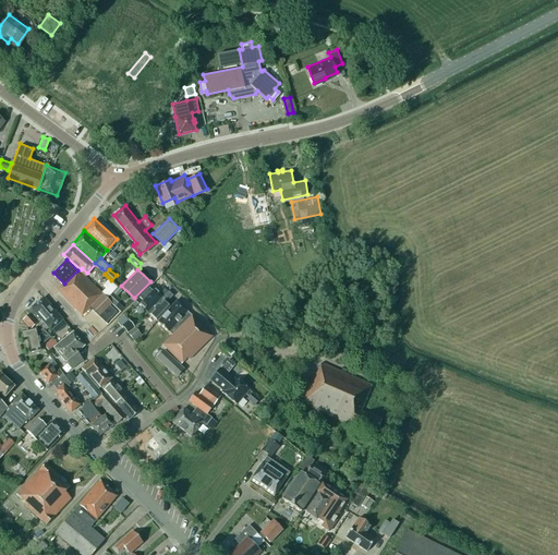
[(59,289),(82,313),(91,305),(106,321),(116,310),(110,304),(112,301),(83,270),(80,274),(77,270),(64,284),(59,289)]
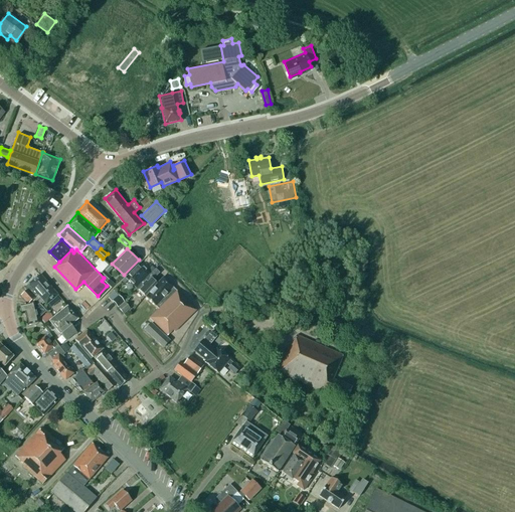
[(109,264),(103,259),(100,256),(95,261),(98,264),(95,268),(100,273),(109,264)]
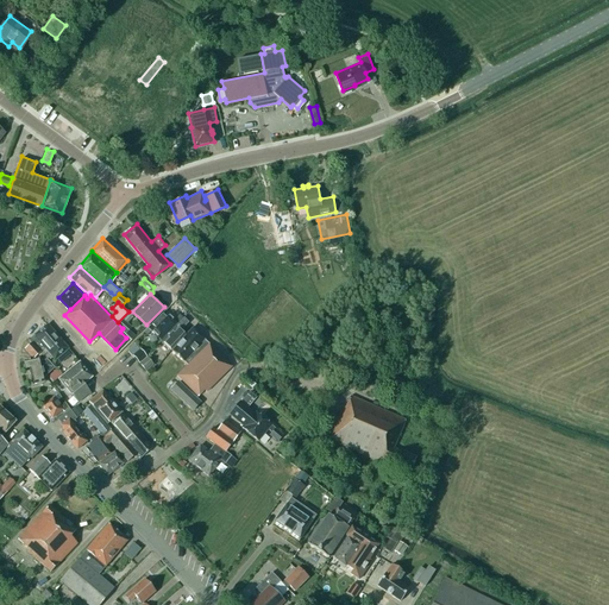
[(179,321),(165,308),(149,326),(162,338),(171,329),(179,321)]
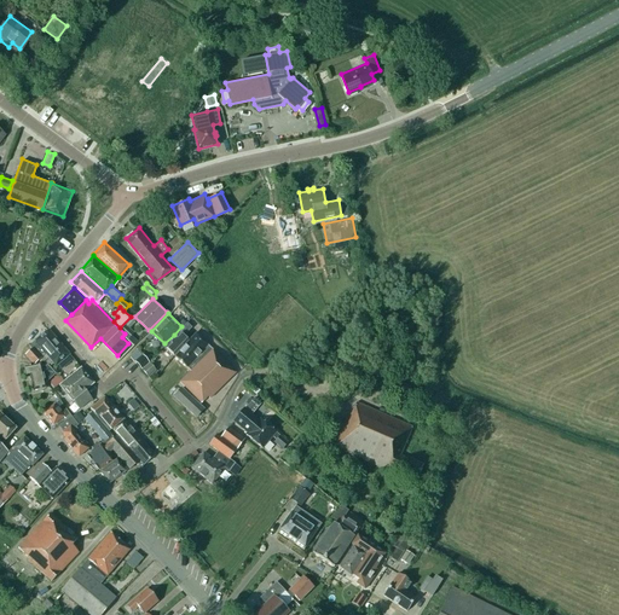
[(131,315),(131,317),(120,328),(120,329),(128,336),(133,330),(129,326),(136,320),(131,315)]
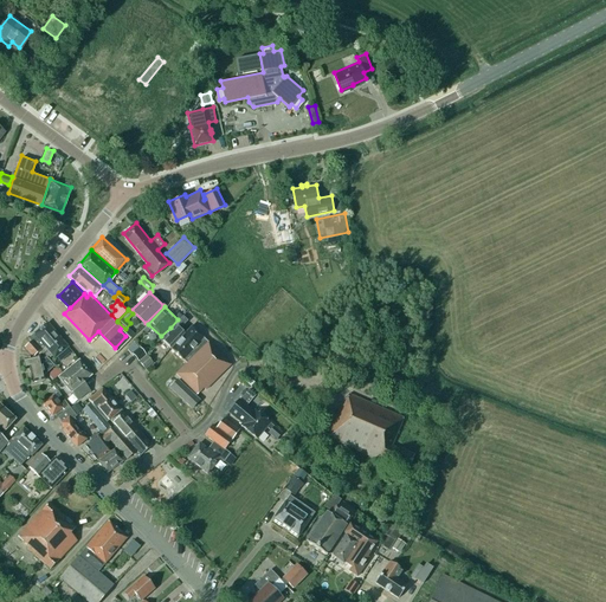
[(178,319),(171,328),(172,329),(163,338),(171,345),(185,331),(179,327),(181,324),(182,324),(188,318),(184,314),(178,319)]
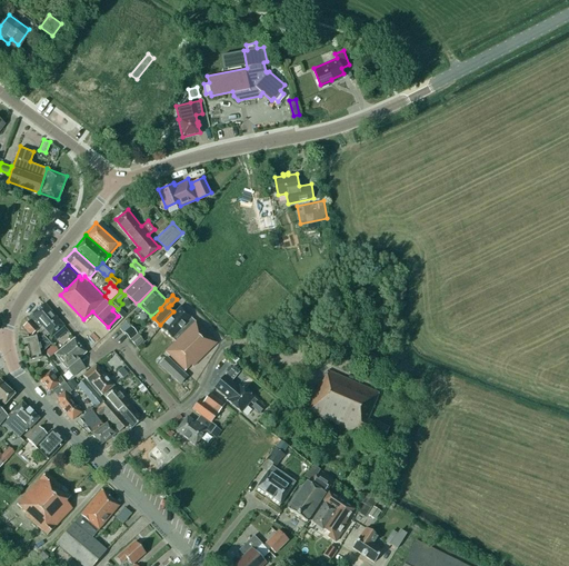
[(38,327),(37,326),(41,323),(51,335),(65,324),(45,301),(27,316),(30,319),(23,325),(30,333),(33,331),(38,327)]
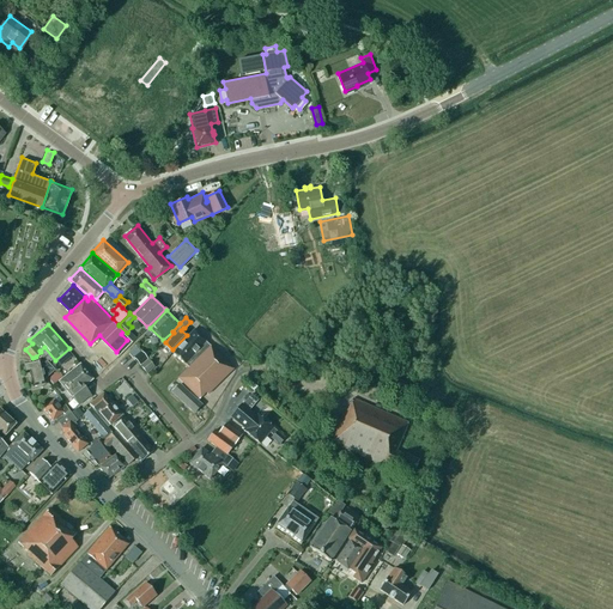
[(178,376),(200,397),(206,390),(208,391),(234,366),(194,327),(174,351),(189,365),(178,376)]
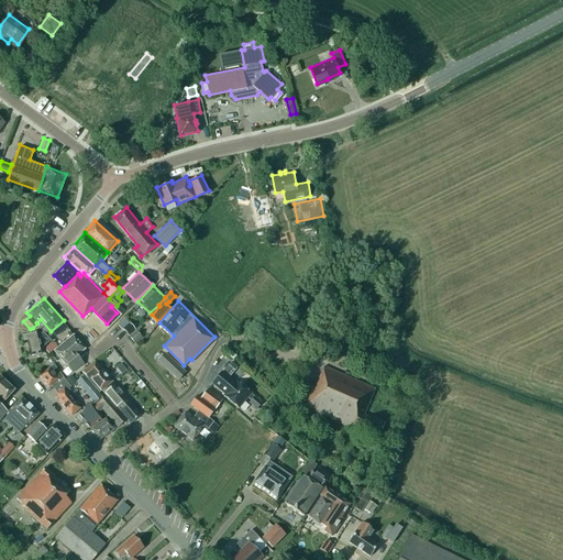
[(125,316),(118,321),(122,327),(129,320),(125,316)]
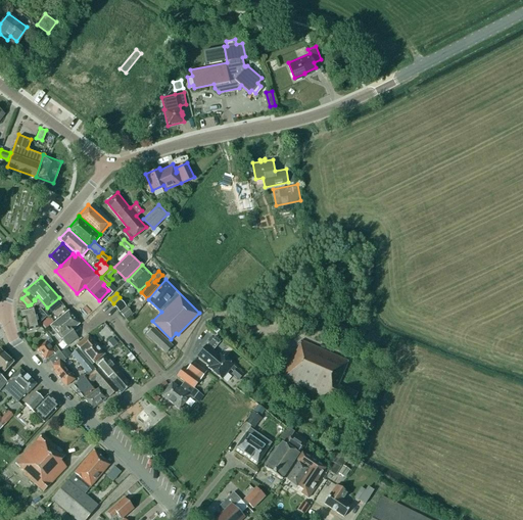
[(121,312),(127,305),(120,297),(113,303),(121,312)]
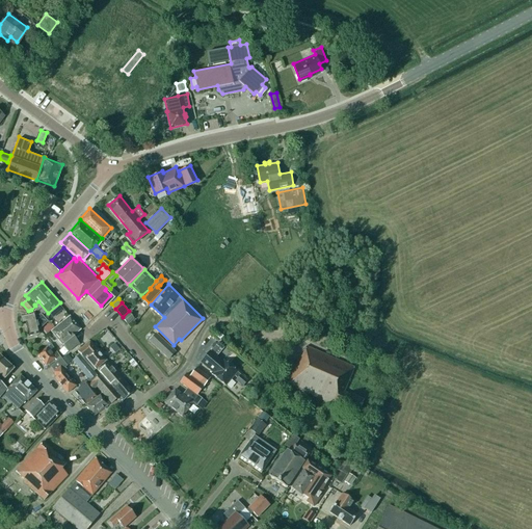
[(137,317),(145,308),(142,305),(134,314),(137,317)]
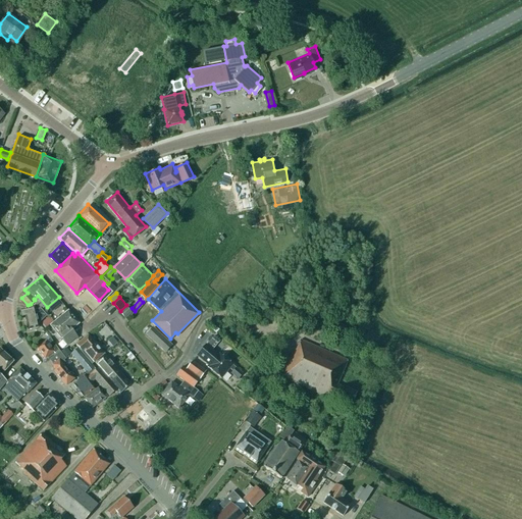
[(39,325),(42,325),(42,318),(47,313),(41,306),(35,308),(35,305),(21,308),(23,316),(25,316),(29,327),(39,325)]
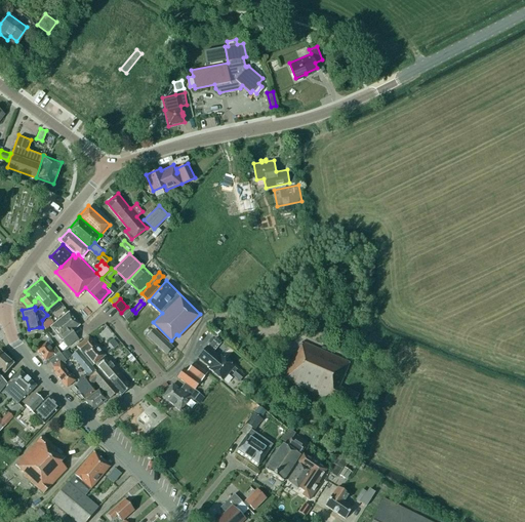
[(132,313),(127,307),(121,313),(125,318),(132,313)]
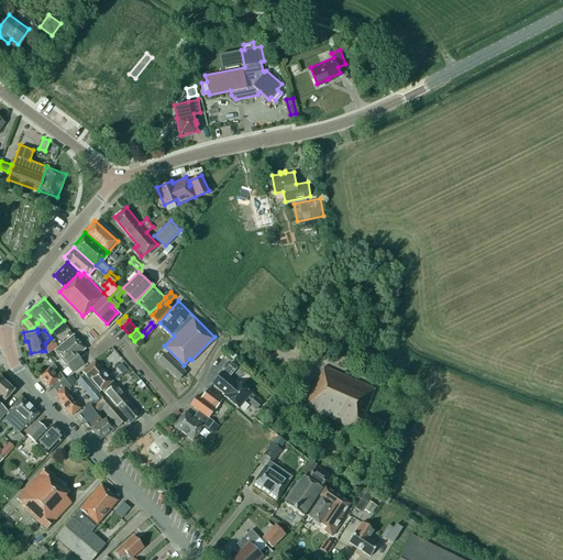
[(55,349),(66,363),(64,365),(69,373),(84,361),(77,353),(85,347),(74,332),(55,349)]
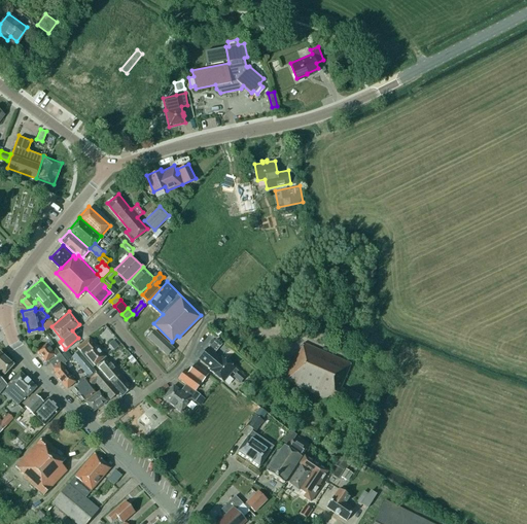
[(155,328),(148,336),(167,353),(174,346),(155,328)]
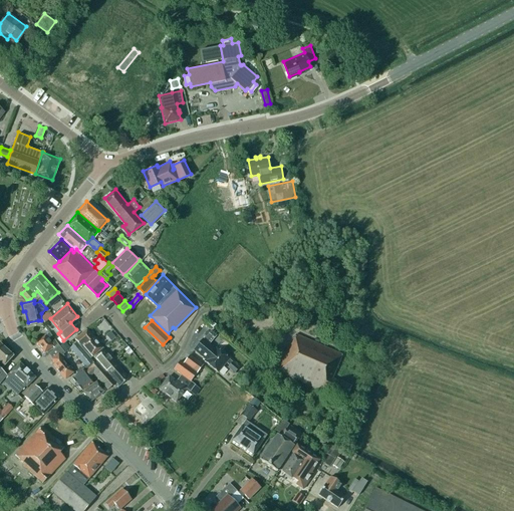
[(75,337),(77,340),(91,356),(102,345),(87,327),(75,337)]
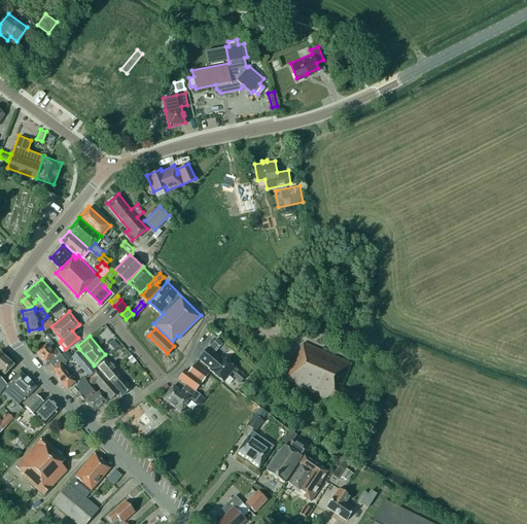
[(37,349),(45,359),(55,352),(56,354),(60,351),(50,339),(37,349)]
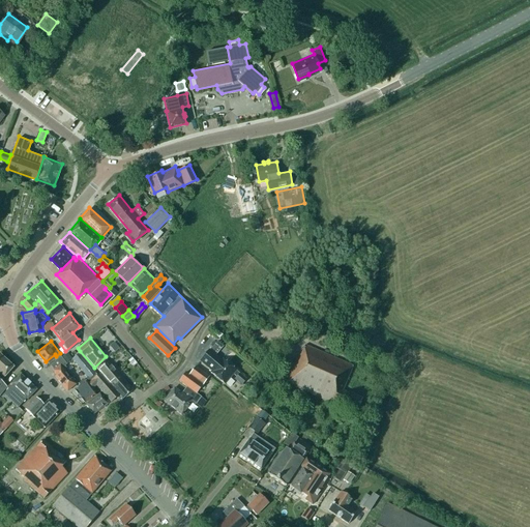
[(331,398),(357,409),(362,397),(343,388),(353,363),(305,343),(301,353),(299,352),(287,381),(331,400),(331,398)]
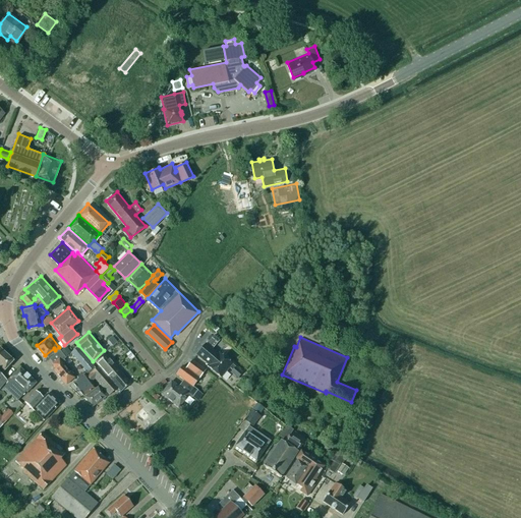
[(209,362),(210,363),(219,352),(206,341),(196,352),(209,362)]
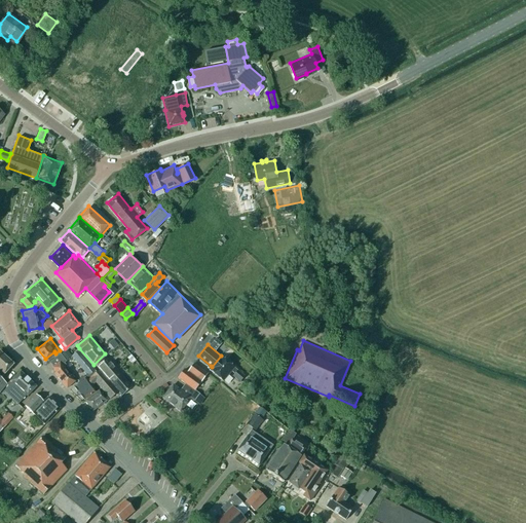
[(67,347),(62,351),(67,358),(72,353),(67,347)]
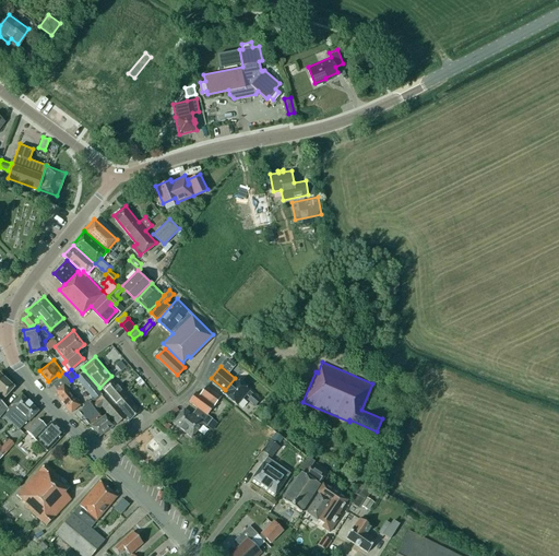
[(99,388),(84,370),(75,377),(92,397),(90,398),(88,398),(83,402),(84,404),(79,409),(90,424),(102,414),(98,409),(102,405),(96,399),(104,394),(98,388),(99,388)]
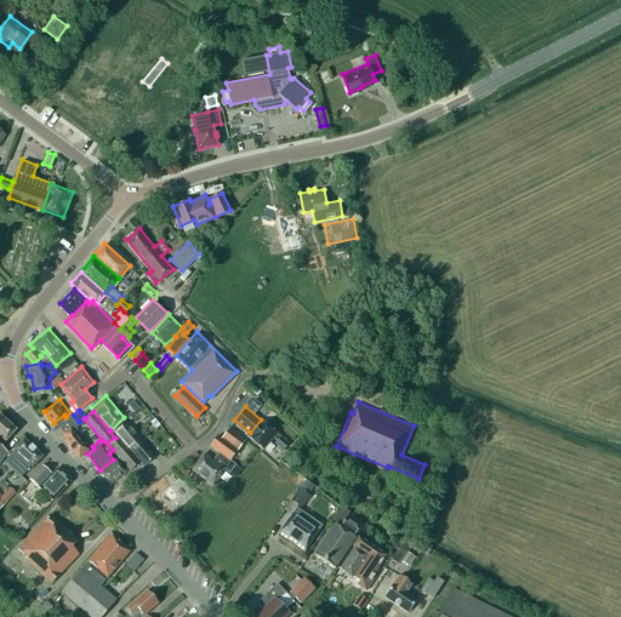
[(0,412),(0,458),(9,451),(1,444),(16,428),(0,412)]
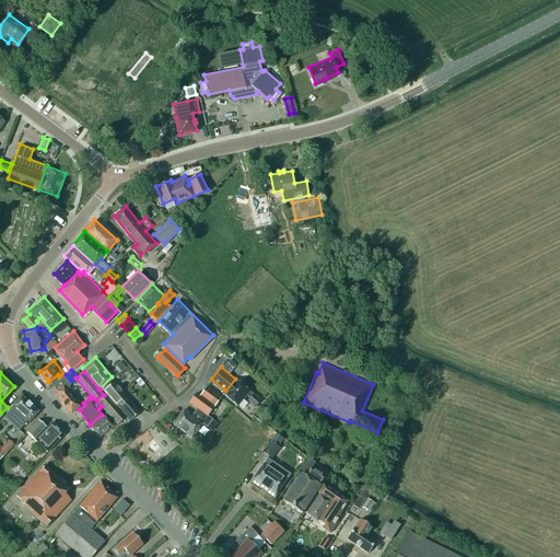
[(68,390),(71,387),(68,384),(70,382),(63,374),(53,383),(57,390),(56,391),(59,395),(71,412),(80,404),(68,390)]
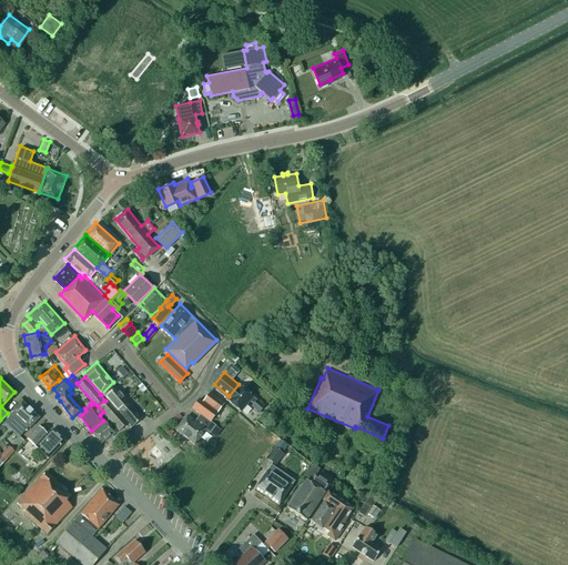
[(109,397),(129,421),(132,425),(142,416),(114,383),(104,392),(109,397)]
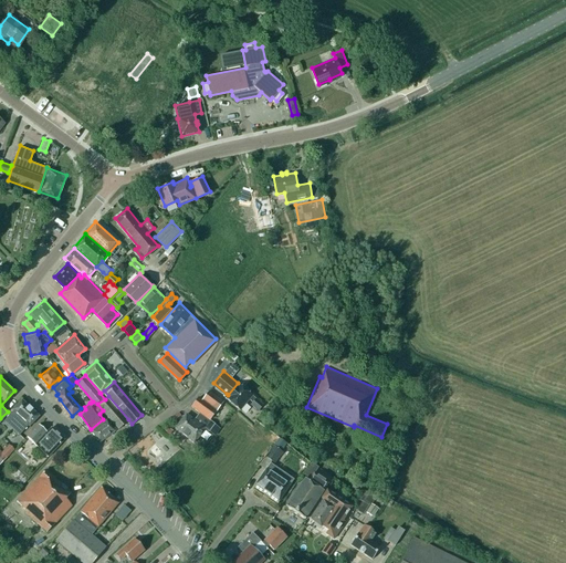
[(251,402),(259,408),(263,403),(239,382),(238,383),(228,395),(227,394),(226,395),(240,408),(249,397),(253,400),(251,402)]
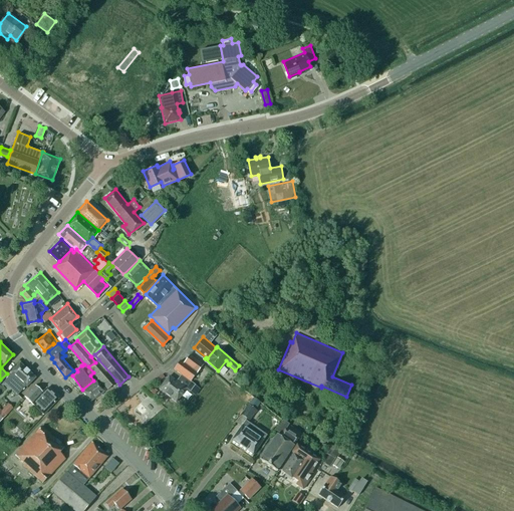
[(190,353),(184,361),(197,371),(203,363),(190,353)]
